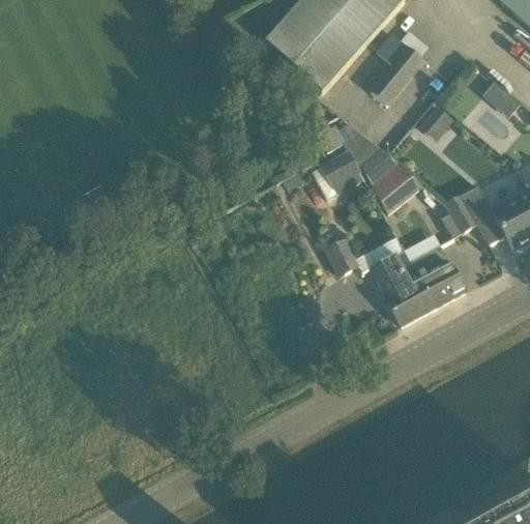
[(321,90),(340,69),(403,0),(299,0),(265,39),(285,57),(277,65),(302,88),(311,81),(321,90)]
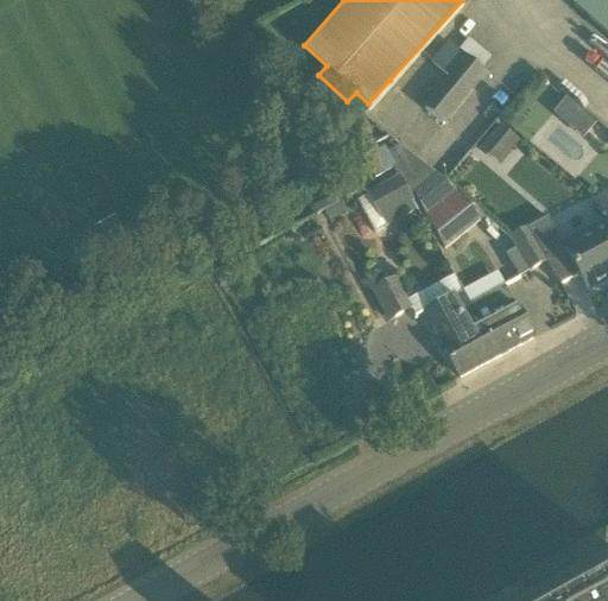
[(572,0),(607,30),(607,0),(572,0)]
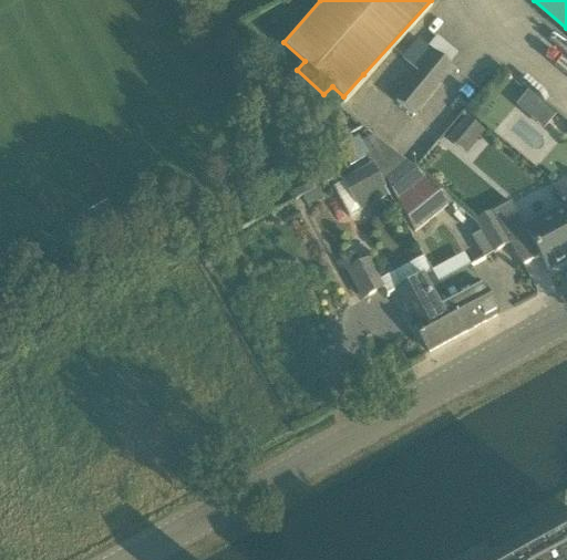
[(403,53),(420,68),(397,96),(413,111),(453,62),(419,34),(403,53)]
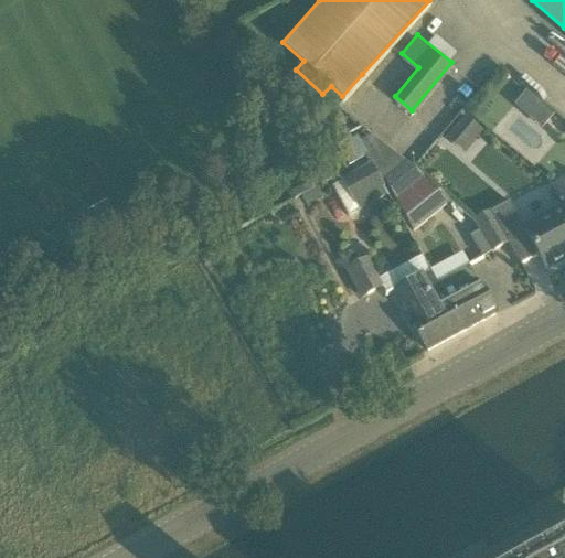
[(465,148),(482,126),(464,110),(446,132),(465,148)]
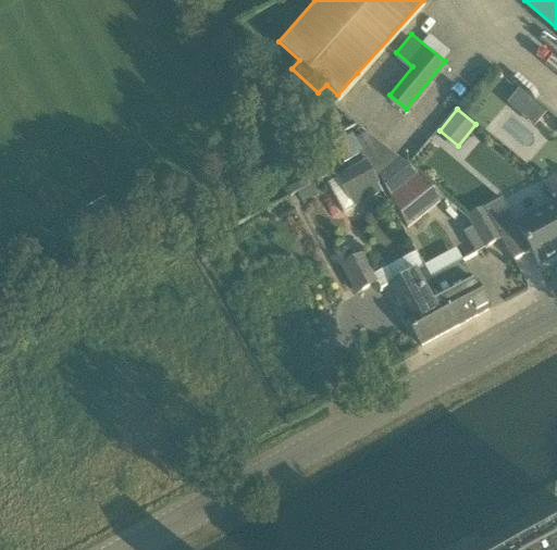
[(445,192),(400,155),(366,127),(355,134),(351,128),(332,139),(343,159),(360,148),(362,151),(374,174),(379,172),(385,185),(407,223),(445,192)]
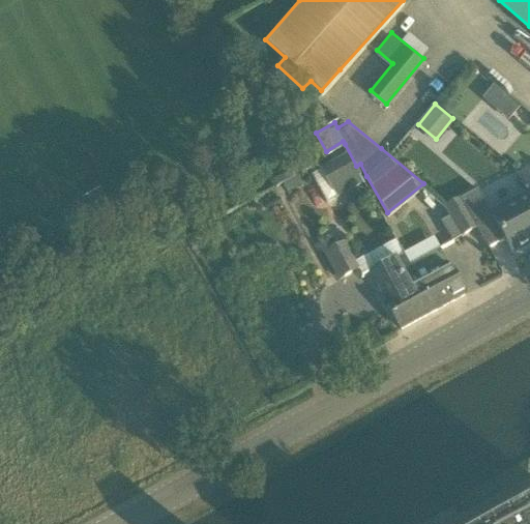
[(335,157),(331,159),(312,170),(326,198),(363,178),(356,166),(345,144),(331,152),(335,157)]
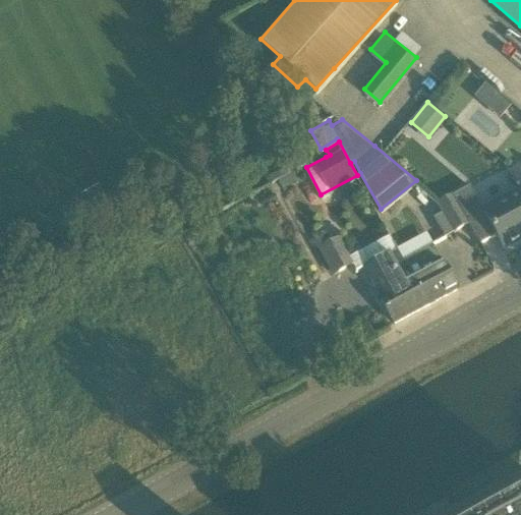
[(483,206),(482,205),(470,181),(452,191),(480,239),(496,231),(504,246),(520,236),(520,191),(518,186),(483,206)]
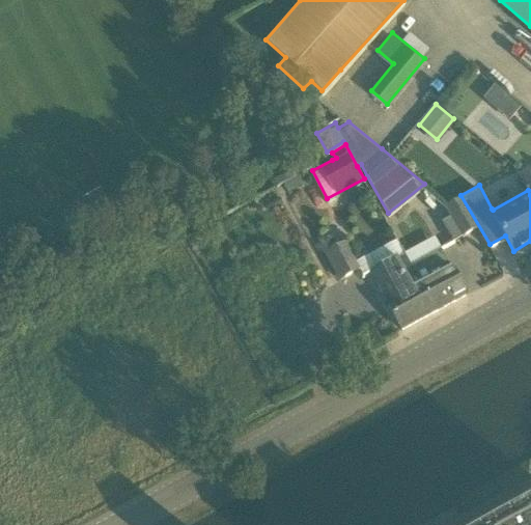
[(454,238),(477,224),(459,194),(445,203),(450,212),(442,217),(454,238)]
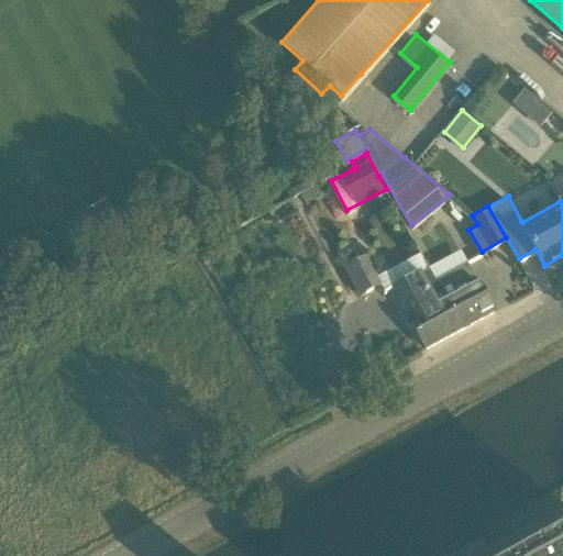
[(366,253),(354,258),(344,265),(359,291),(381,279),(366,253)]
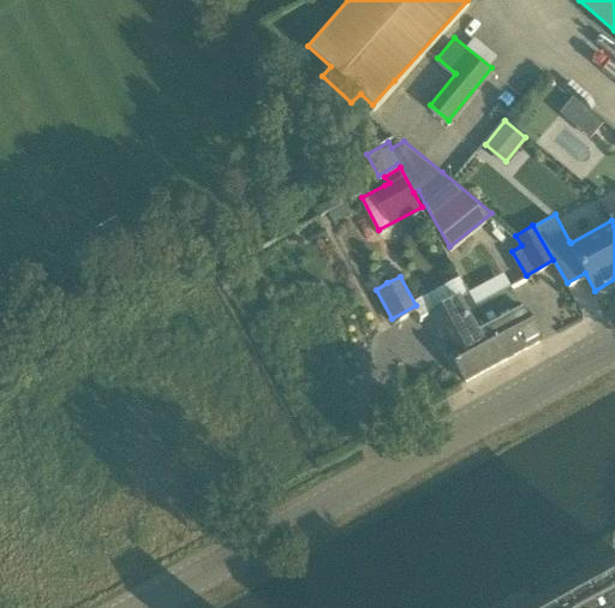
[(476,303),(505,355),(539,335),(521,304),(511,284),(476,303)]
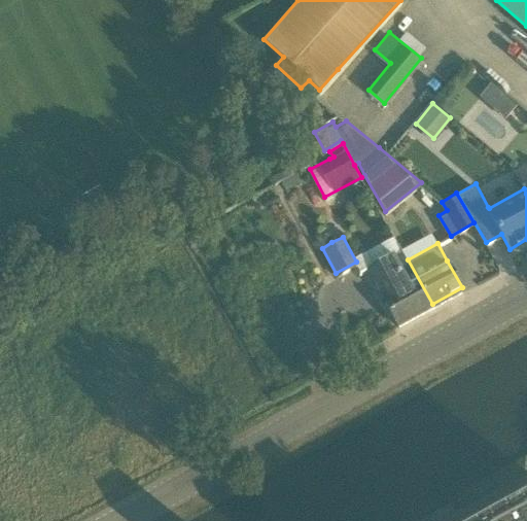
[(432,304),(408,259),(399,264),(393,252),(369,267),(398,322),(432,304)]
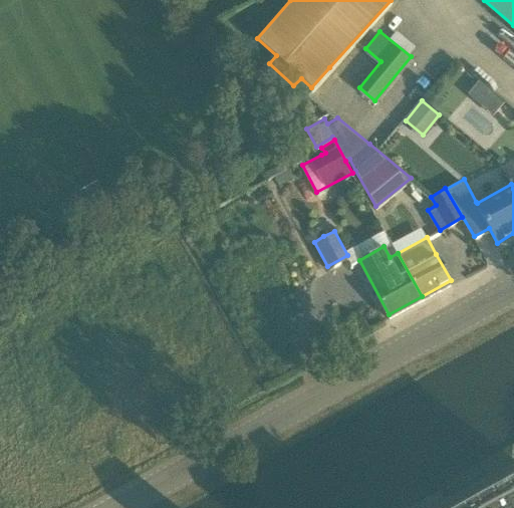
[(513,507),(513,498),(501,506),(502,507),(513,507)]
